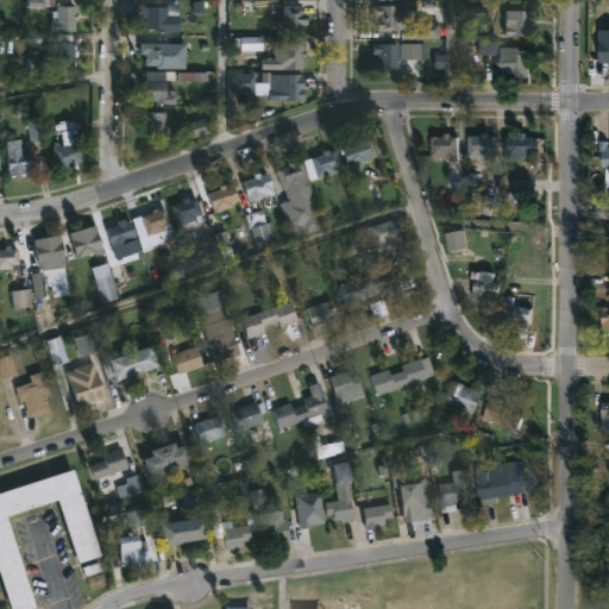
[(81,17),(81,20),(77,20),(77,33),(54,33),(54,20),(57,20),(58,23),(58,4),(67,4),(67,7),(77,7),(77,14),(81,14),(81,17)]
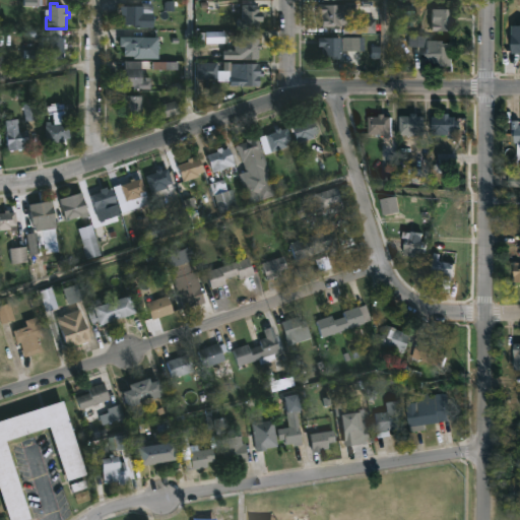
[(247,6),(258,7),(258,26),(257,28),(238,28),(238,20),(242,20),(243,4),(247,4),(247,6)]
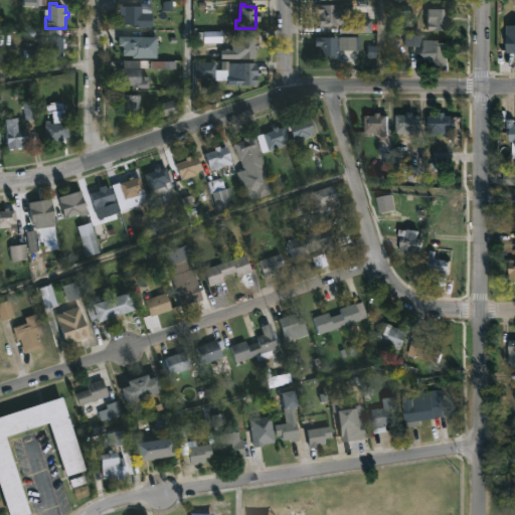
[(348,5),(348,25),(351,25),(352,19),(372,20),(372,34),(337,33),(337,26),(316,26),(316,14),(312,14),(312,4),(348,4),(348,5)]
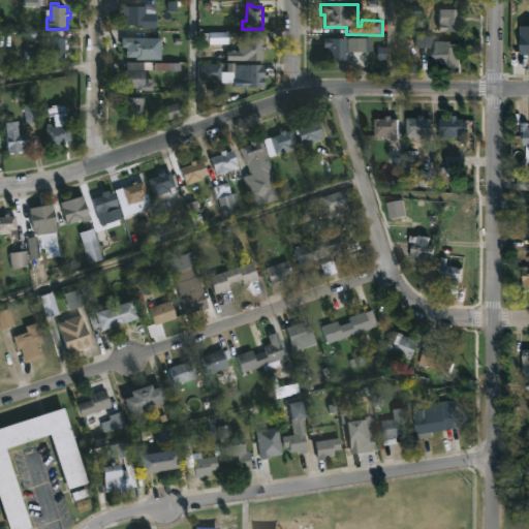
[(156,16),(156,28),(128,26),(128,17),(124,17),(124,6),(147,7),(147,14),(156,16)]
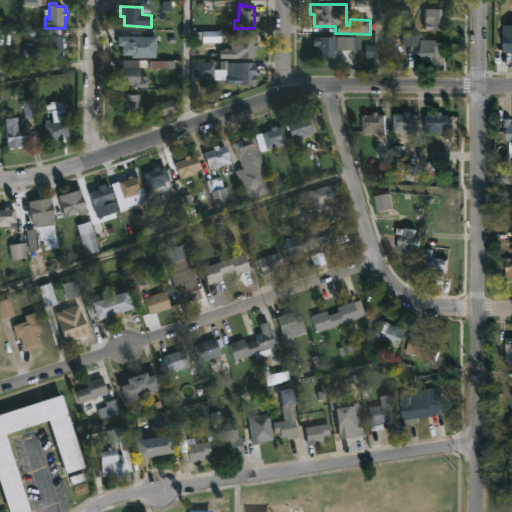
[(444,18),(444,32),(422,31),(422,22),(426,22),(426,9),(445,10),(444,18)]
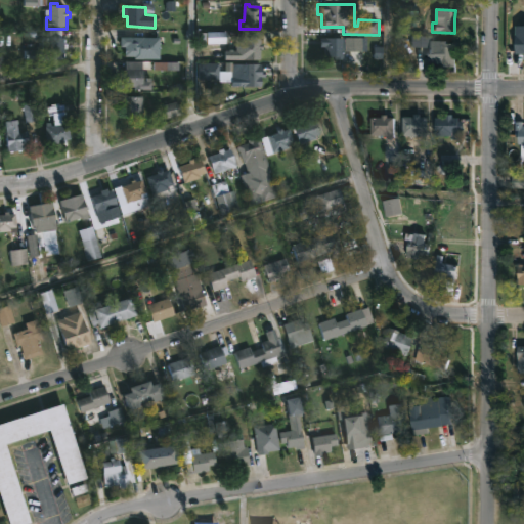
[(63,35),(63,38),(66,38),(66,60),(44,60),(44,38),(51,39),(51,30),(63,30),(63,35)]
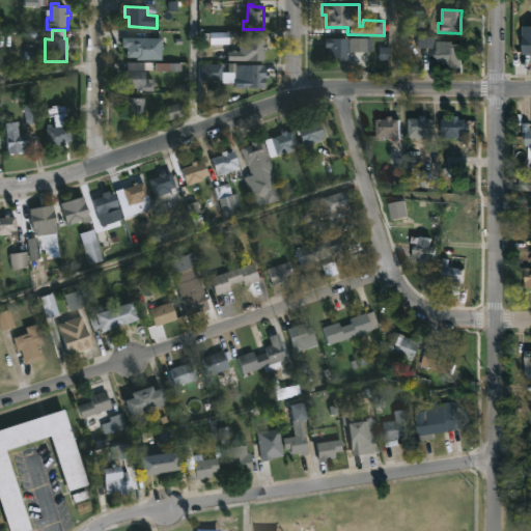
[(147,38),(163,39),(163,61),(138,61),(138,58),(129,58),(129,49),(123,49),(123,38),(147,38)]
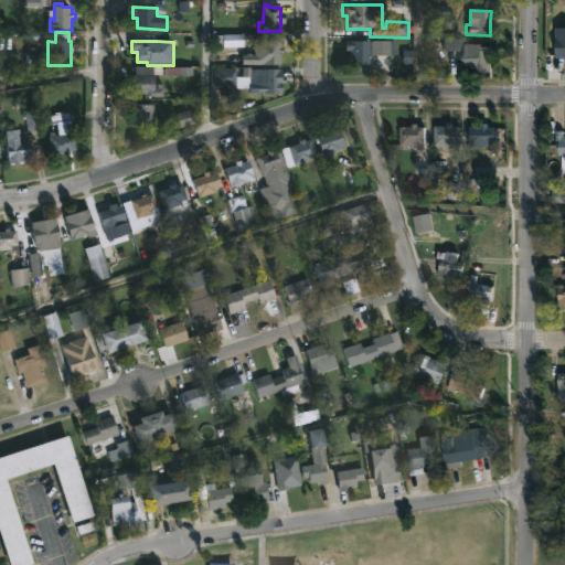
[(280,41),(280,49),(283,49),(283,54),(280,54),(280,66),(242,65),(242,55),(247,55),(247,54),(254,55),(254,41),(280,41)]
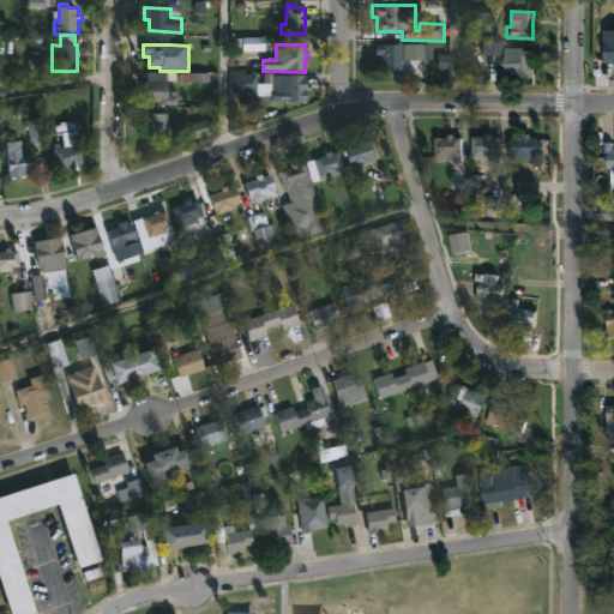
[(444,46),(444,68),(422,68),(422,60),(403,60),(402,44),(444,46)]
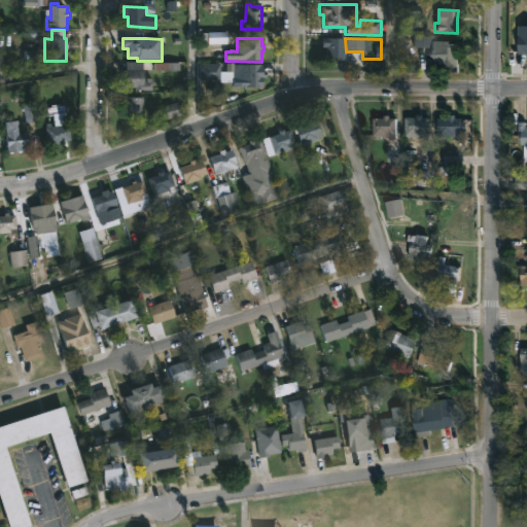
[(328,59),(319,59),(319,40),(341,39),(341,59),(328,59)]
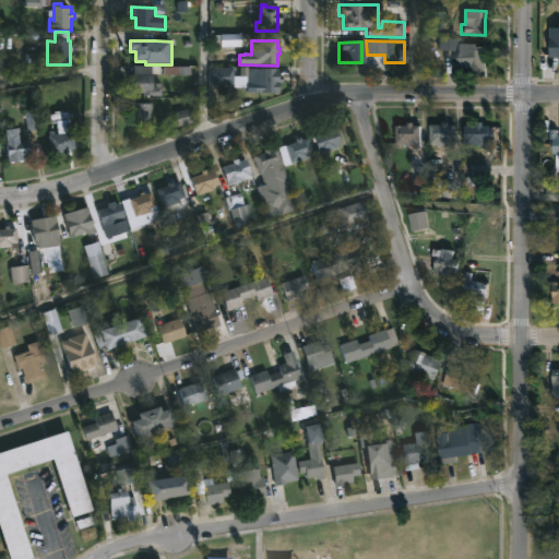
[(484,71),(461,70),(461,60),(465,60),(465,44),(484,44),(484,71)]
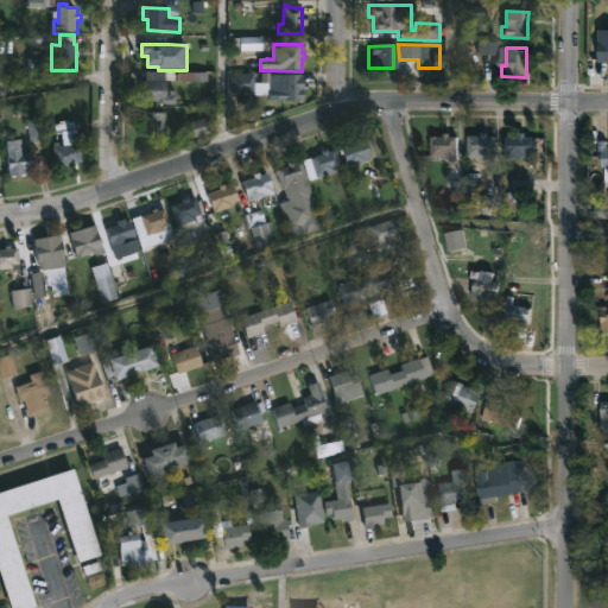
[(169,81),(169,92),(178,92),(178,106),(159,106),(159,102),(149,102),(149,92),(144,92),(144,80),(149,80),(149,73),(169,73),(169,81)]
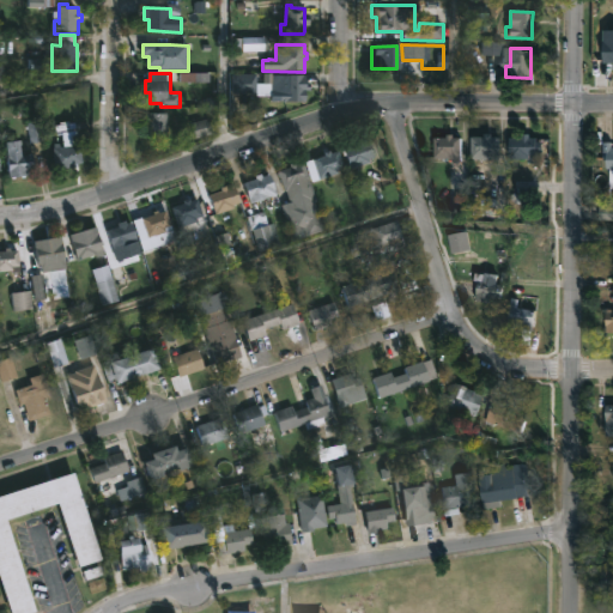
[(309,80),(309,83),(314,83),(314,91),(308,91),(308,102),(280,101),(280,77),(309,77),(309,80)]
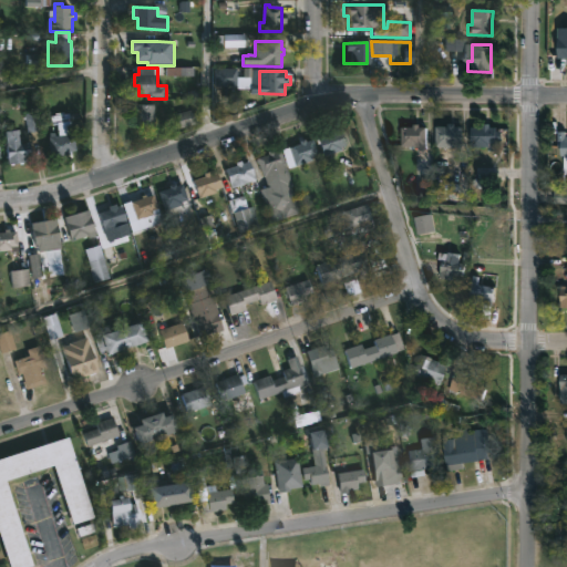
[(157,105),(157,127),(140,126),(140,114),(133,114),(133,104),(157,105)]
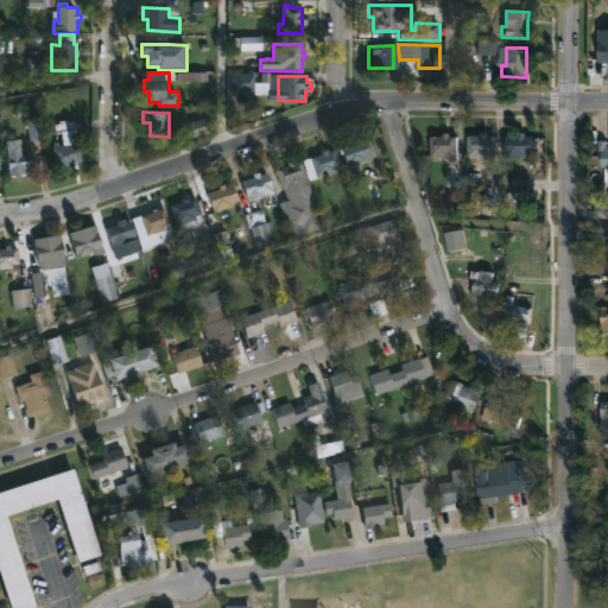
[(195,138),(213,133),(209,120),(190,125),(195,138)]
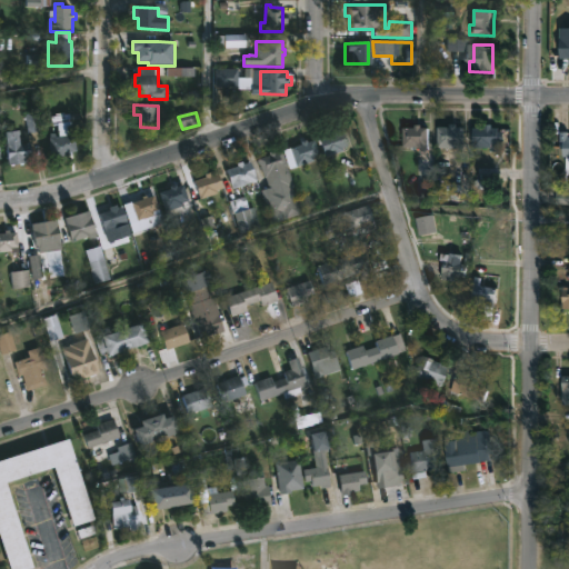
[(453,123),(453,127),(461,127),(461,148),(435,148),(433,127),(446,127),(446,123),(453,123)]
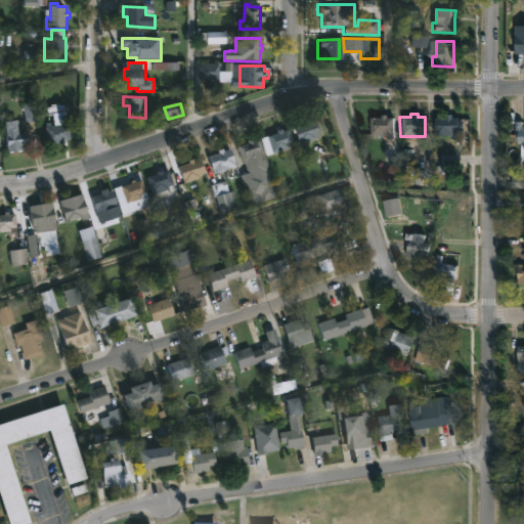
[(391,116),(390,135),(367,134),(367,116),(379,116),(379,115),(391,116)]
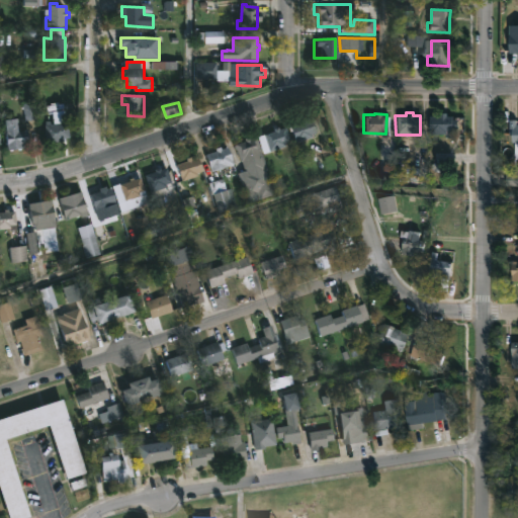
[(443,113),(443,116),(450,116),(450,137),(443,137),(443,134),(428,134),(428,116),(439,116),(439,113),(443,113)]
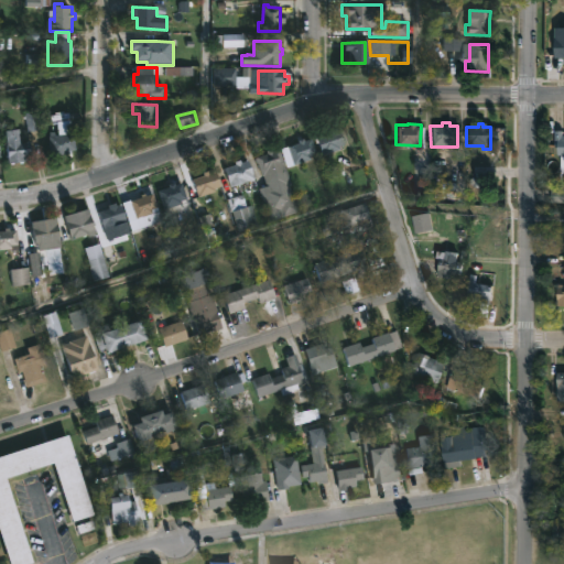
[(343,128),(348,144),(343,147),(344,150),(325,155),(318,137),(332,132),(331,130),(343,128)]
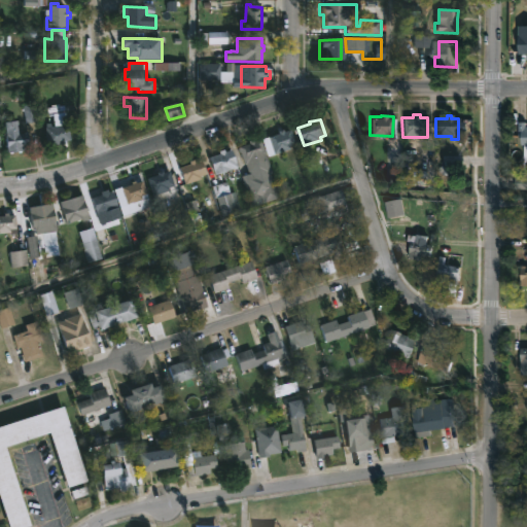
[(21,120),(22,135),(31,134),(32,145),(27,146),(28,151),(11,153),(8,123),(21,120)]
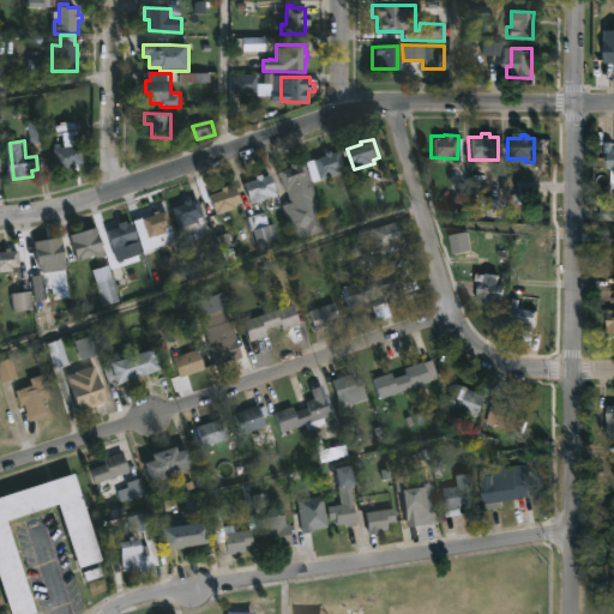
[(84,169),(58,172),(55,143),(82,140),(84,169)]
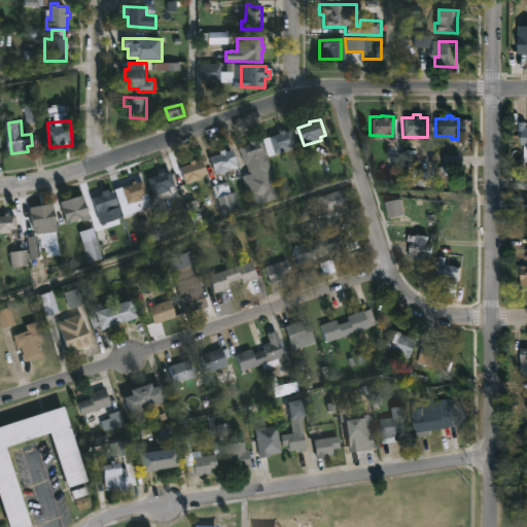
[(526,128),(526,127),(526,160),(523,160),(523,144),(520,144),(520,135),(517,135),(517,121),(526,121),(526,128)]
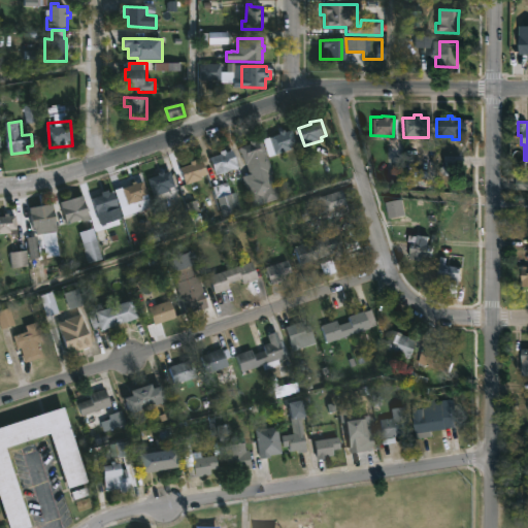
[(288,130),(288,132),(295,130),(299,144),(294,146),(295,150),(271,157),(266,139),(283,134),(282,131),(288,130)]
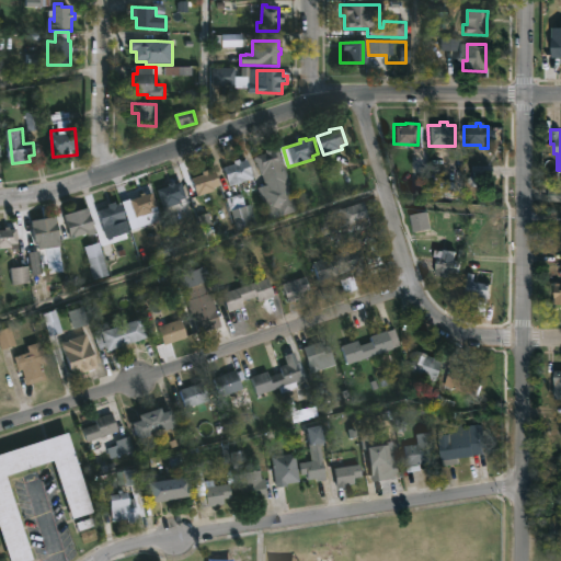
[(273,147),(274,150),(281,147),(292,179),(267,186),(264,174),(262,174),(256,155),(268,151),(267,149),(273,147)]
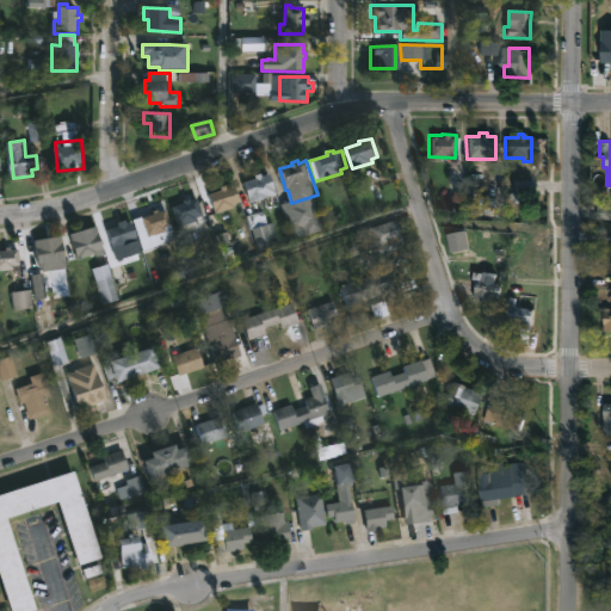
[(263,173),(264,177),(271,174),(278,195),(253,203),(246,183),(258,178),(257,176),(263,173)]
